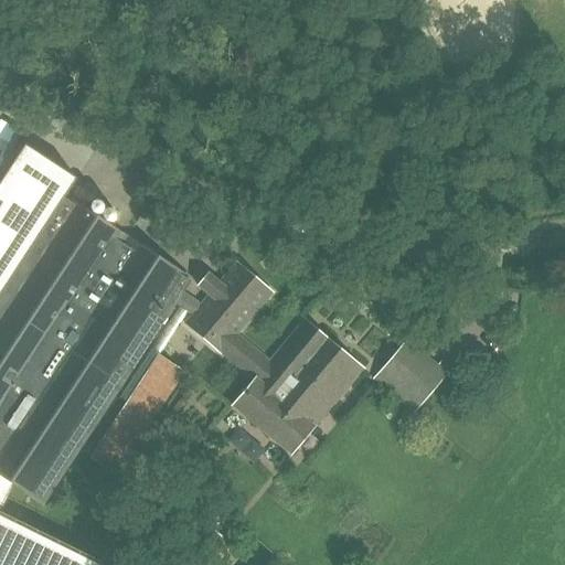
[(0,564),(100,564),(102,564),(0,514),(0,513),(16,482),(43,501),(173,302),(180,307),(188,311),(192,315),(201,305),(181,291),(189,279),(65,198),(64,198),(76,179),(25,146),(0,183),(0,564)]
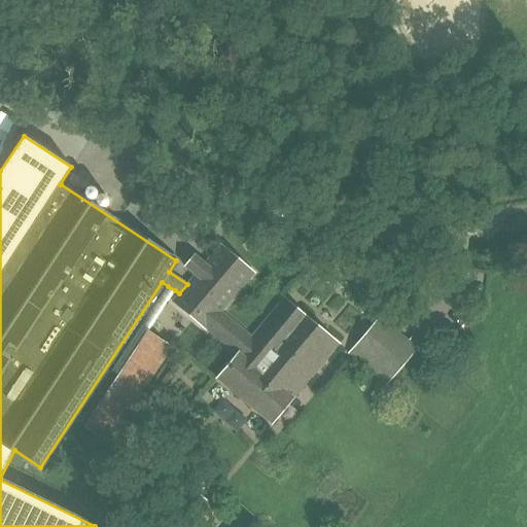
[(179,293),(173,301),(207,329),(207,328),(238,354),(217,378),(272,423),(339,344),(284,299),(252,338),(221,312),(253,273),(220,245),(205,264),(195,255),(183,269),(194,277),(187,284),(179,293)]
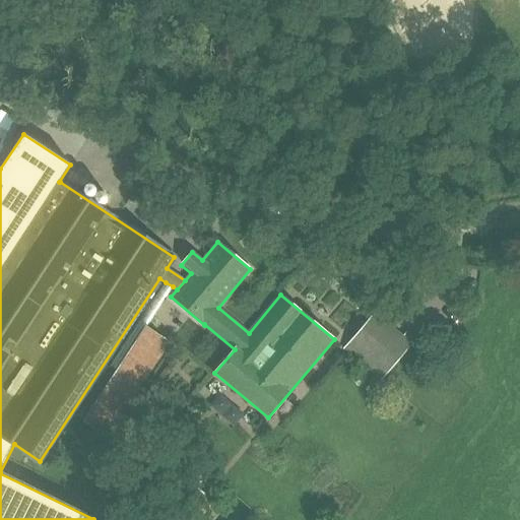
[(378,309),(344,347),(381,379),(413,339),(378,309)]
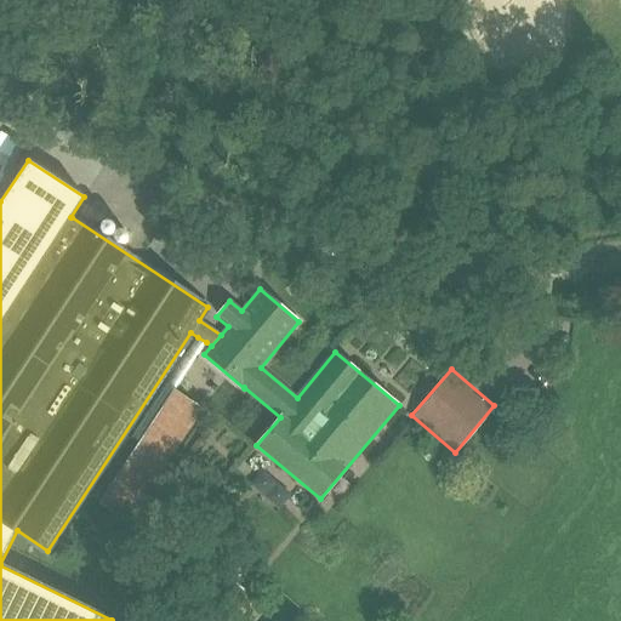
[(164,406),(100,503),(101,505),(130,523),(205,409),(192,400),(175,389),(164,406)]
